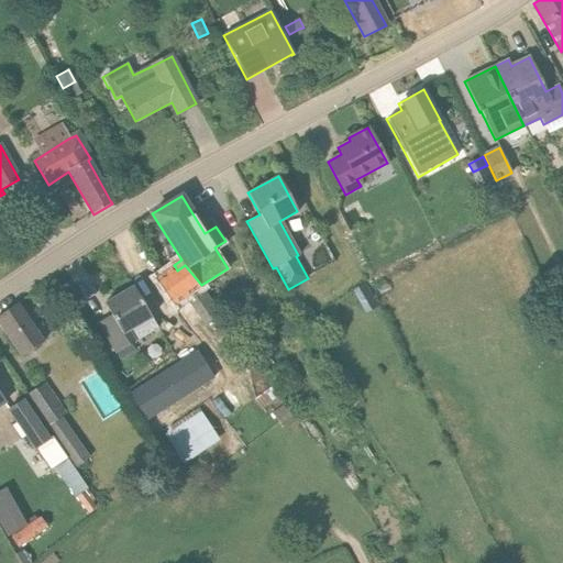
[(175,306),(186,298),(201,287),(200,285),(201,285),(185,265),(177,271),(175,266),(156,279),(175,306)]
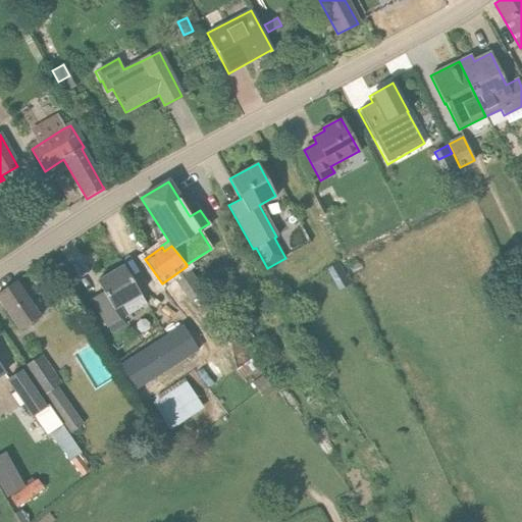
[(338,263),(327,270),(333,281),(345,274),(338,263)]
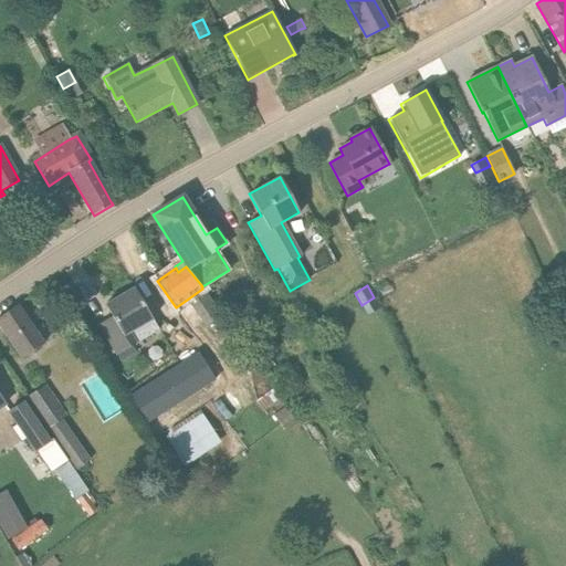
[(134,289),(105,305),(112,317),(98,325),(116,356),(135,345),(135,344),(158,331),(152,320),(134,289)]
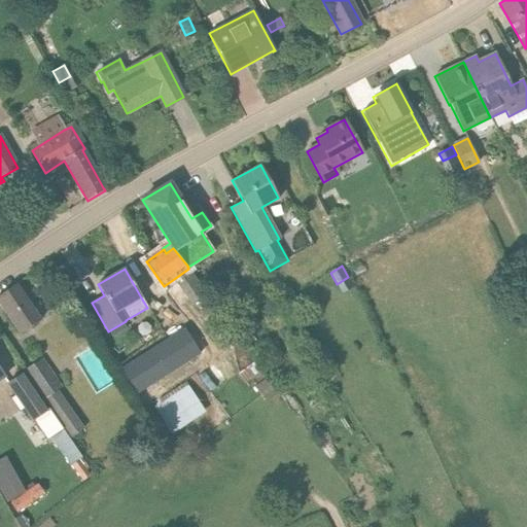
[(36,270),(0,294),(0,304),(21,335),(15,338),(35,366),(27,372),(43,396),(59,385),(36,352),(49,342),(36,323),(40,321),(28,304),(49,288),(36,270)]
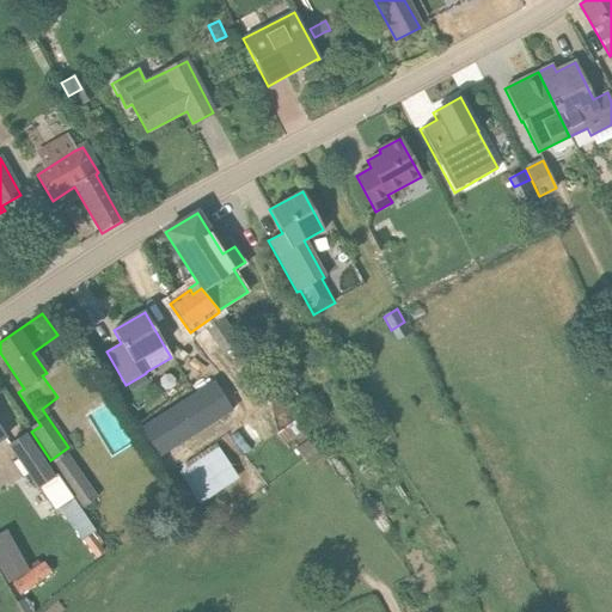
[(224,354),(239,344),(227,325),(210,336),(224,354)]
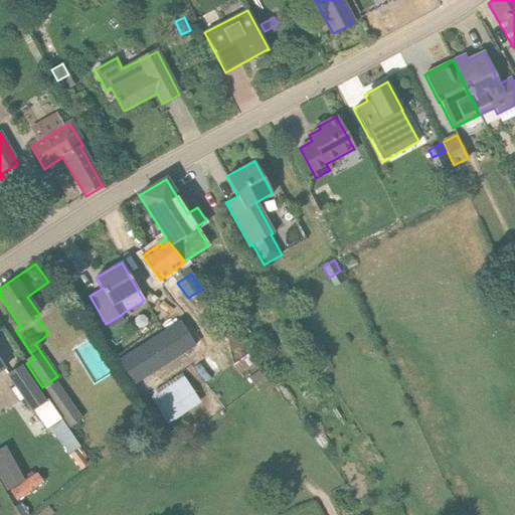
[(138,378),(199,345),(185,320),(124,353),(138,378)]
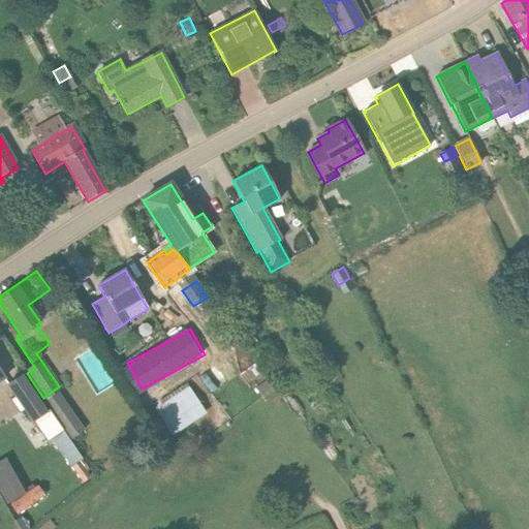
[(96,396),(116,386),(97,348),(78,356),(96,396)]
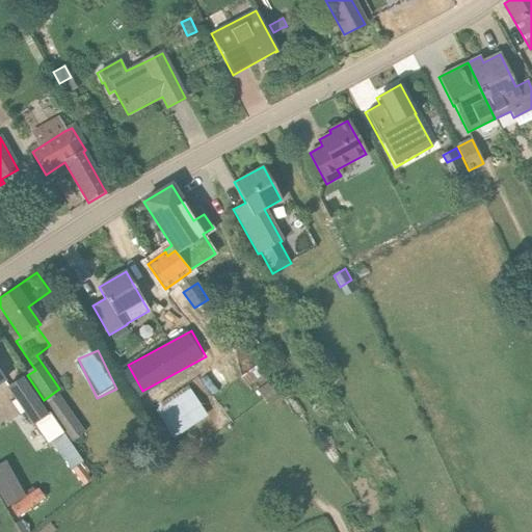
[(241,378),(247,387),(262,375),(256,367),(241,378)]
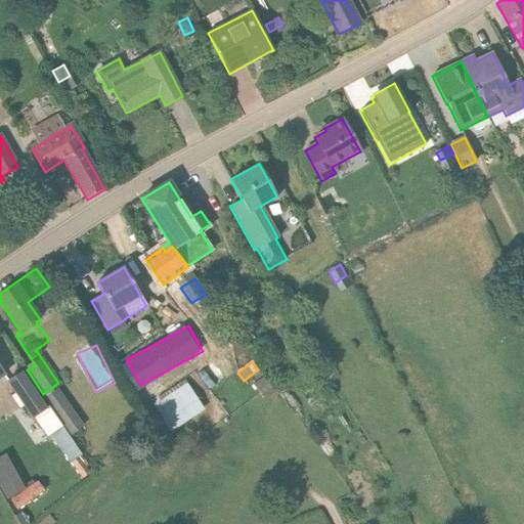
[(7,381),(6,382),(14,393),(10,397),(18,410),(24,406),(32,419),(48,442),(51,439),(55,436),(64,431),(64,430),(62,428),(48,406),(45,408),(38,398),(22,373),(20,373),(7,381)]
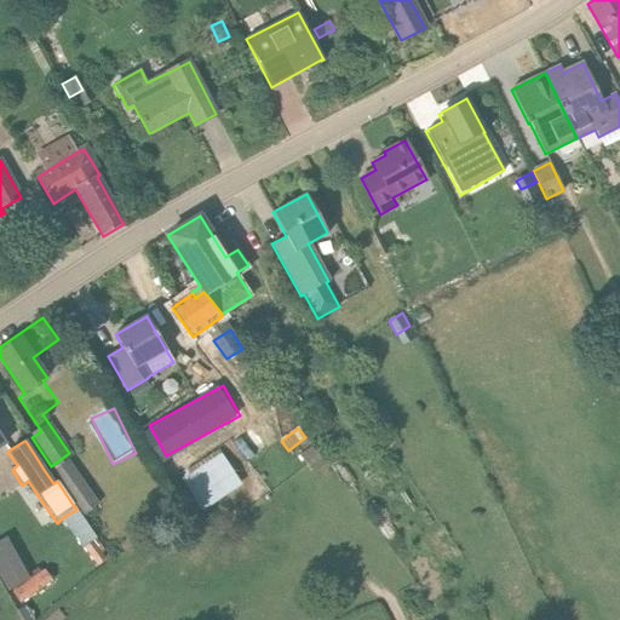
[(201,506),(245,484),(222,443),(179,465),(201,506)]
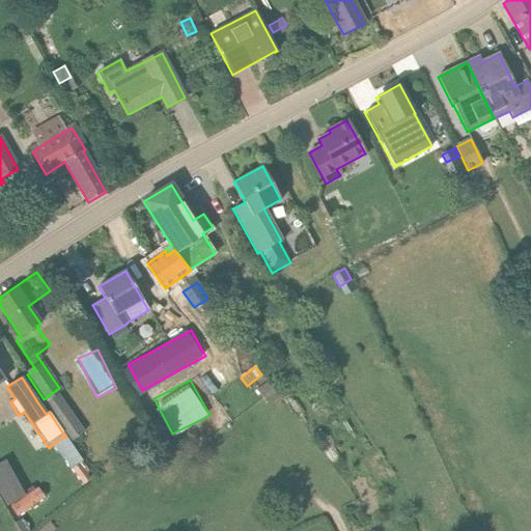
[(266,382),(256,390),(267,403),(277,395),(266,382)]
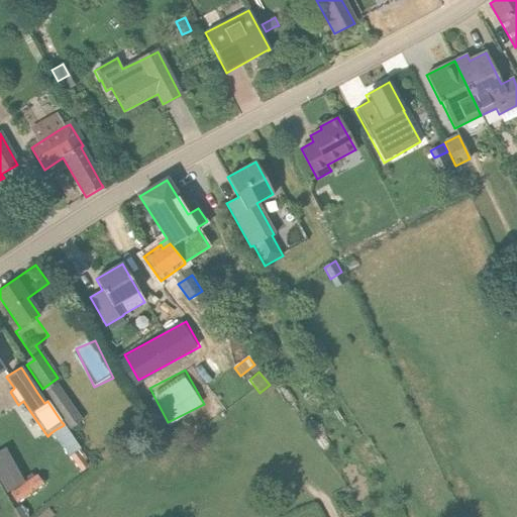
[(57,386),(46,394),(71,428),(81,421),(57,386)]
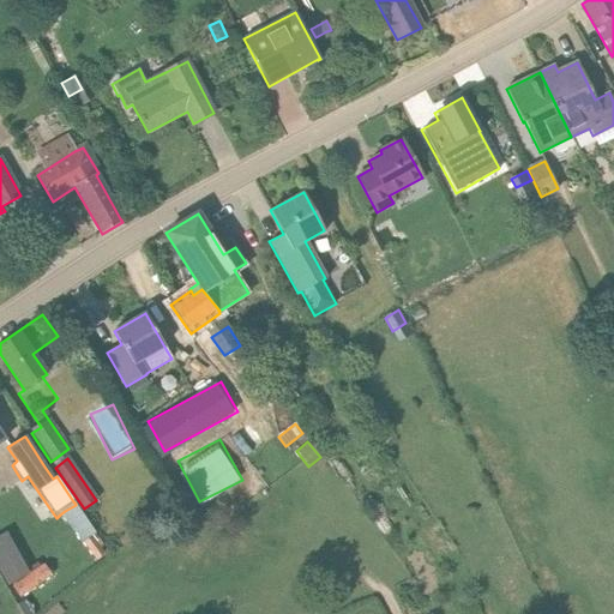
[(94,533),(76,505),(66,511),(60,515),(79,543),(82,541),(90,535),(94,533)]
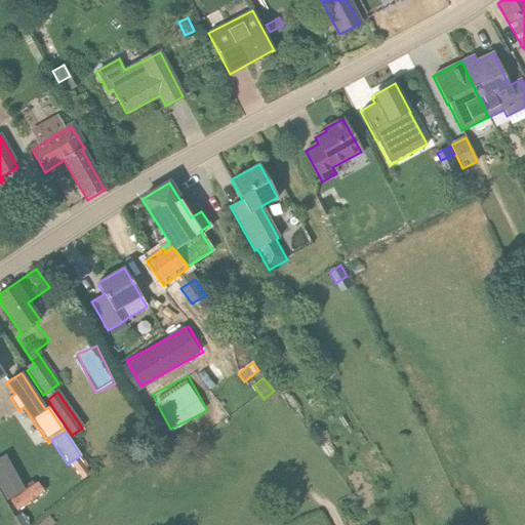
[(88,473),(77,457),(70,462),(81,478),(88,473)]
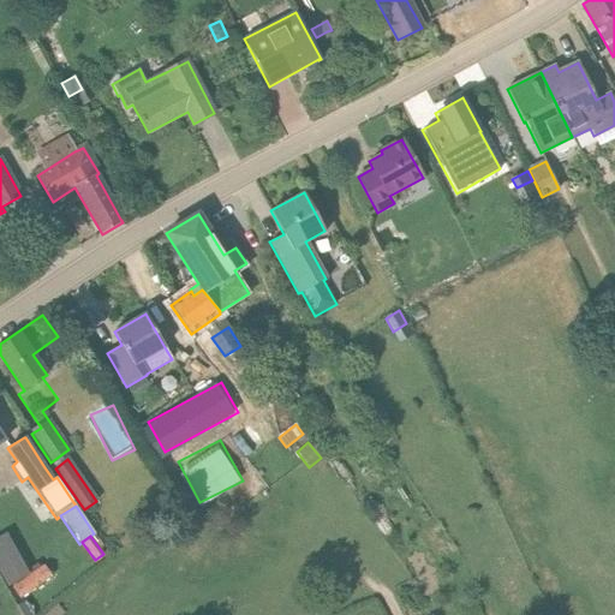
[(37,563),(27,571),(29,574),(11,587),(12,590),(9,592),(13,599),(17,597),(18,599),(52,577),(43,565),(40,567),(37,563)]
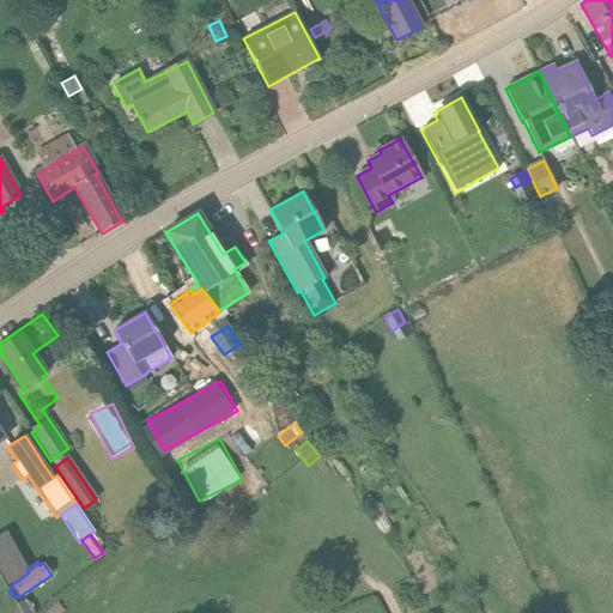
[(17,604),(22,612),(31,612),(24,599),(17,604)]
